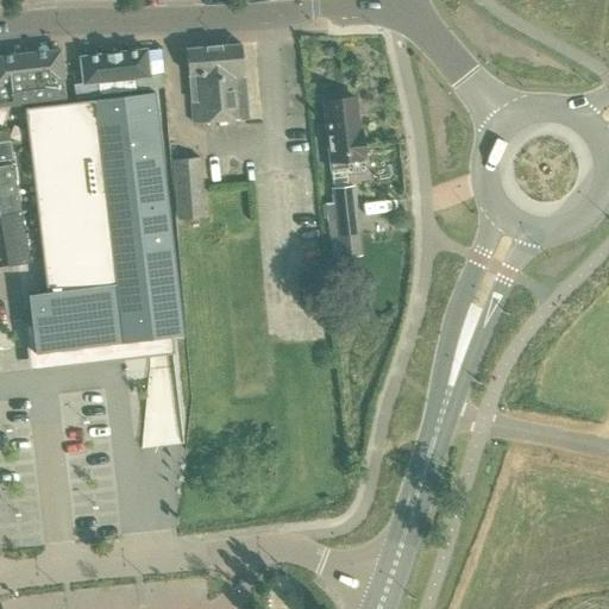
[(240,44),(186,49),(187,75),(188,75),(190,102),(189,102),(192,125),(249,119),(240,44)]
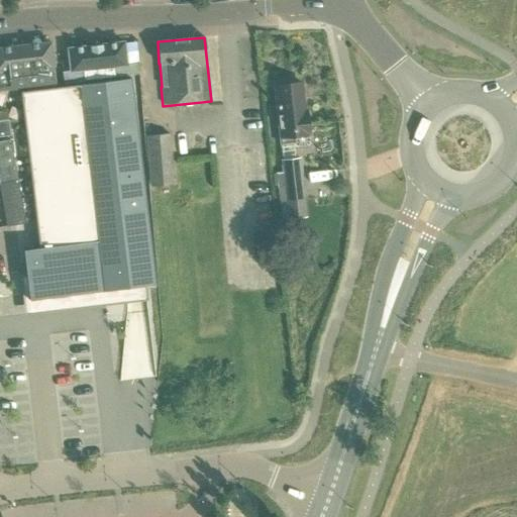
[(0,91),(56,86),(53,66),(54,66),(52,42),(26,45),(0,47),(0,91)]
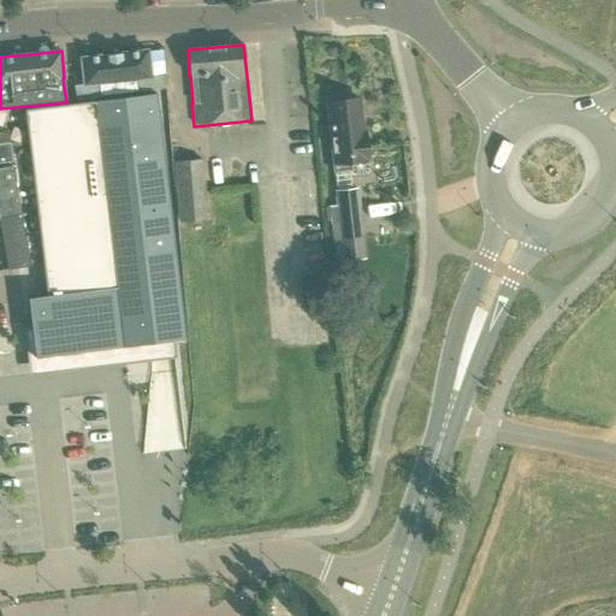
[(149,77),(147,51),(122,54),(122,53),(113,54),(107,54),(107,55),(82,59),(84,84),(99,83),(100,96),(137,92),(136,78),(149,77)]
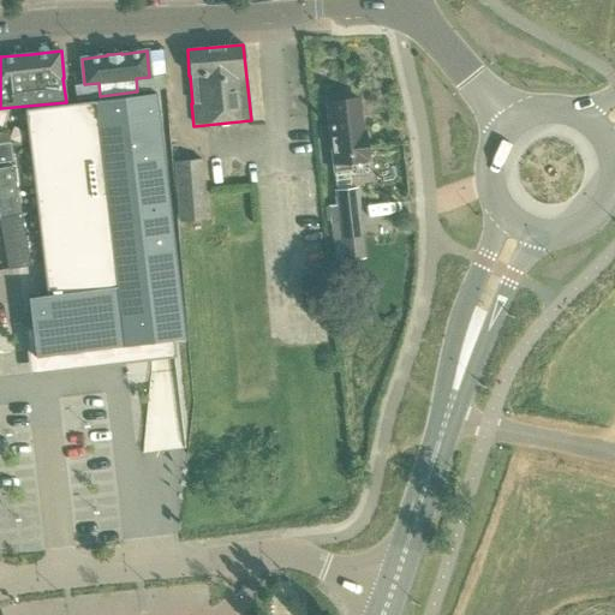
[(156,94),(24,111),(46,296),(28,297),(35,357),(84,351),(173,341),(185,340),(156,94)]
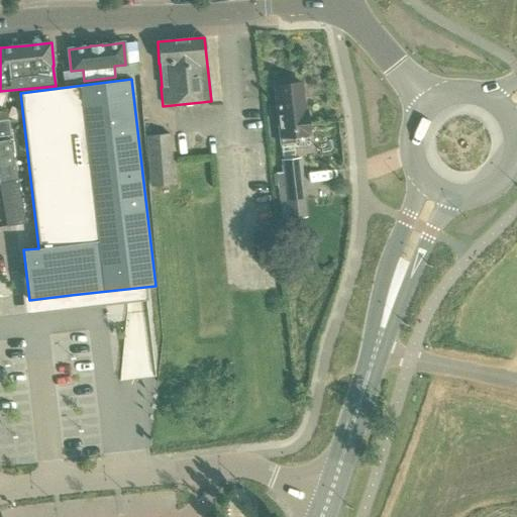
[(305,113),(301,84),(275,87),(281,137),(292,136),(293,144),(297,147),(308,146),(310,143),(307,112),(305,113)]
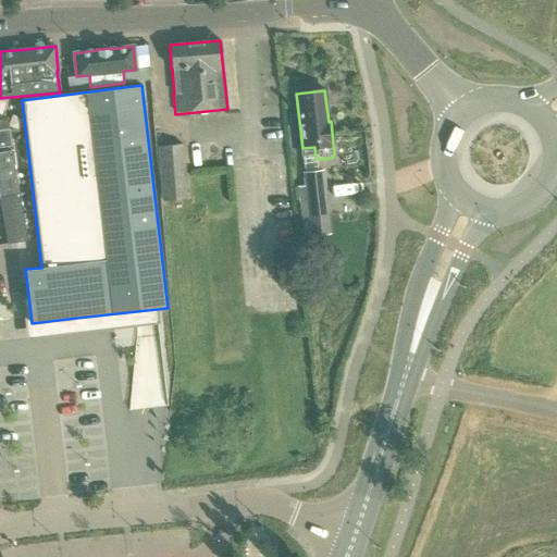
[(10,130),(0,131),(0,148),(12,147),(10,130)]
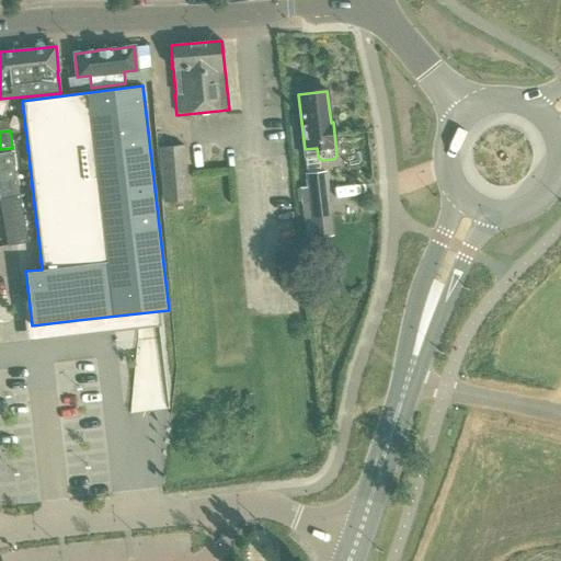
[(162,202),(189,199),(184,145),(158,147),(162,202)]
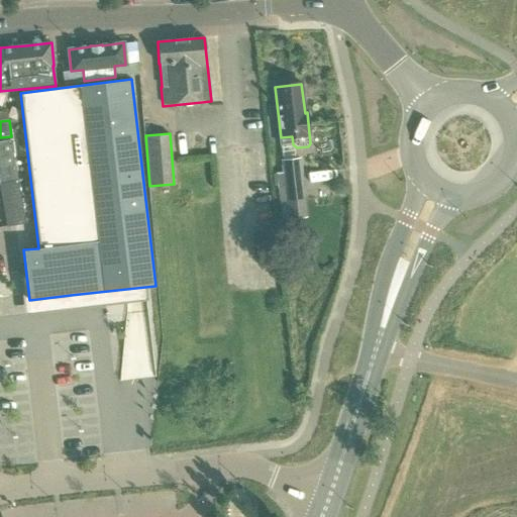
[(10,140),(0,141),(0,190),(6,224),(7,227),(21,224),(25,223),(10,140)]
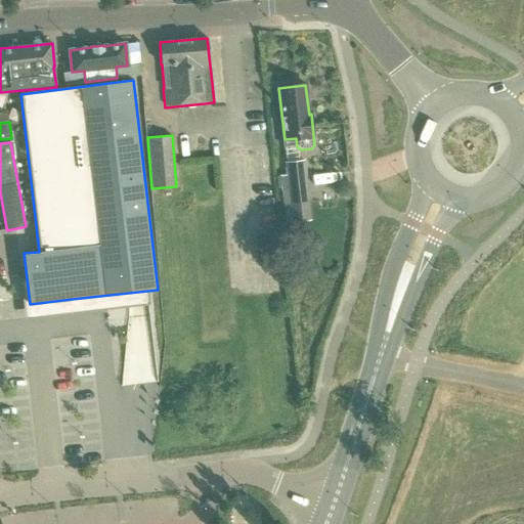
[(310,220),(304,160),(284,162),(286,175),(279,176),(280,177),(276,177),(277,189),(281,189),(285,222),(310,220)]
